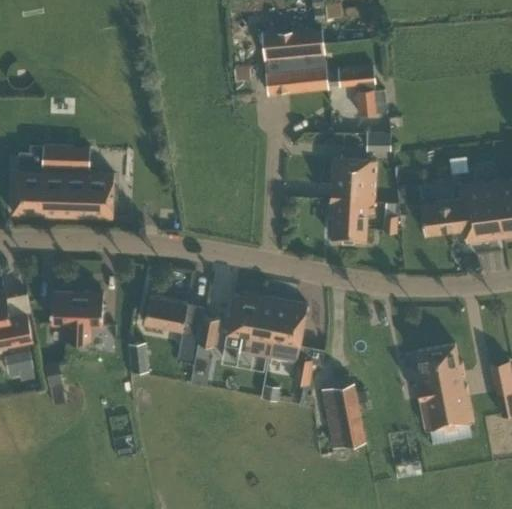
[(343,17),(341,3),(325,5),(327,20),(343,17)]
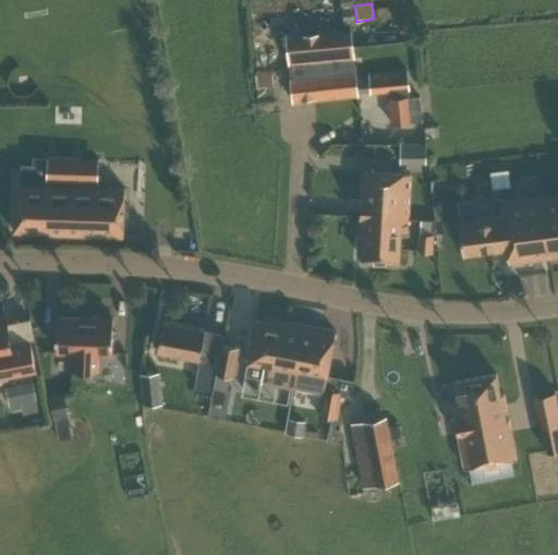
[(388,9),(378,10),(379,20),(389,17),(388,9)]
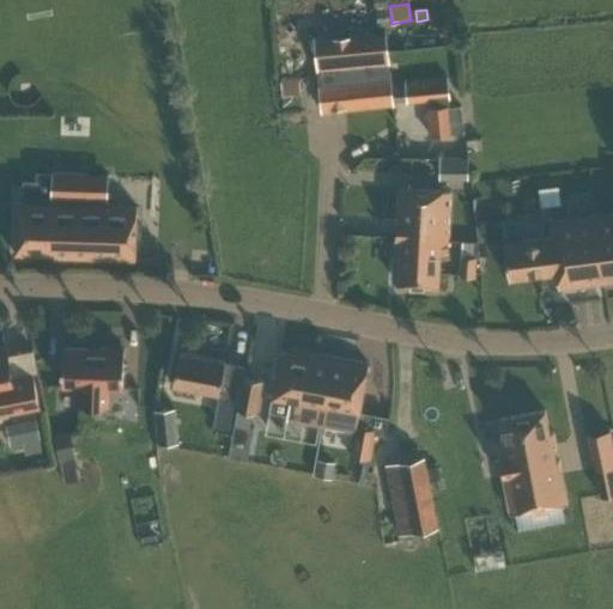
[(395,47),(448,46),(448,28),(395,29),(395,47)]
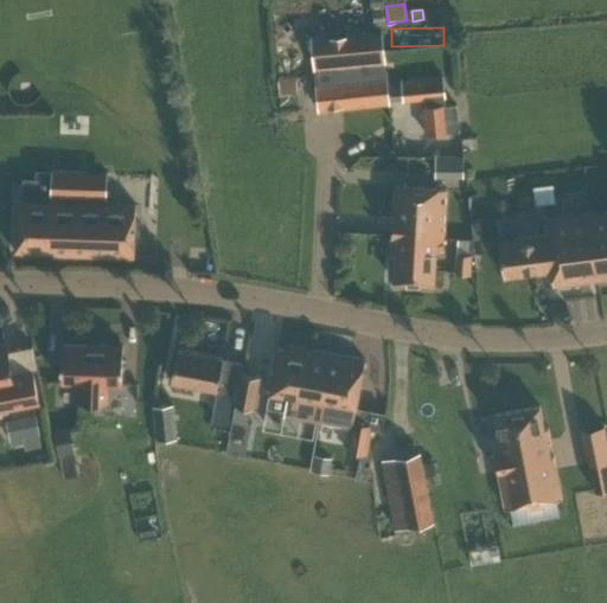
[(390,108),(387,76),(382,31),(310,39),(319,116),(390,108)]
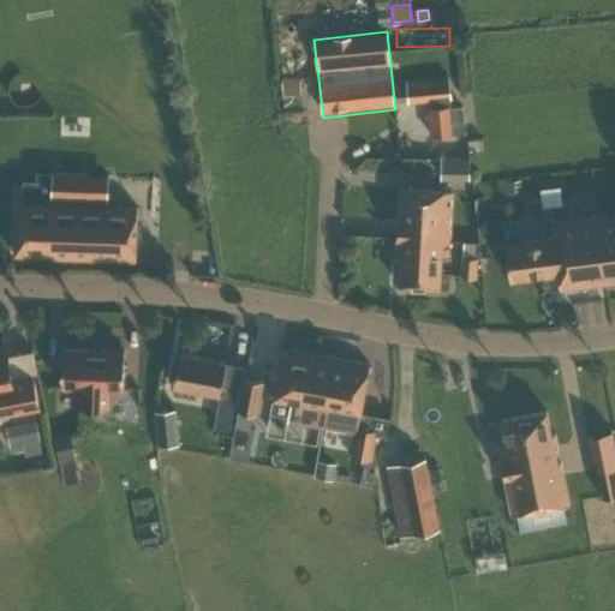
[(448,81),(405,85),(408,107),(433,105),(451,102),(448,81)]
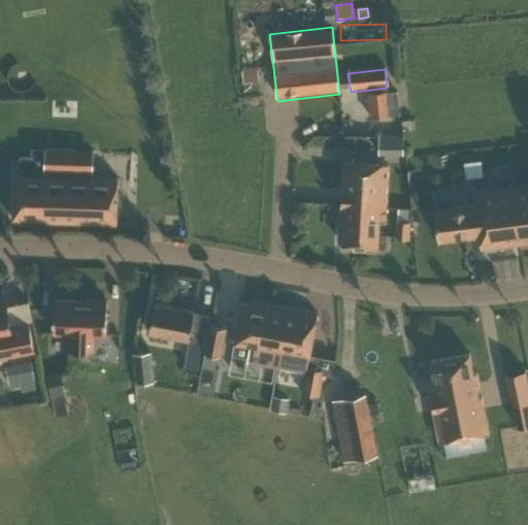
[(242,75),(243,85),(260,83),(259,73),(242,75)]
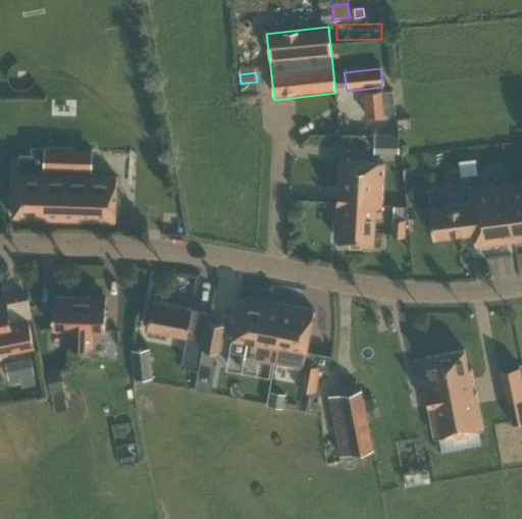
[(368,93),(363,94),(365,118),(385,116),(395,116),(393,93),(383,93),(382,87),(367,89),(368,93)]
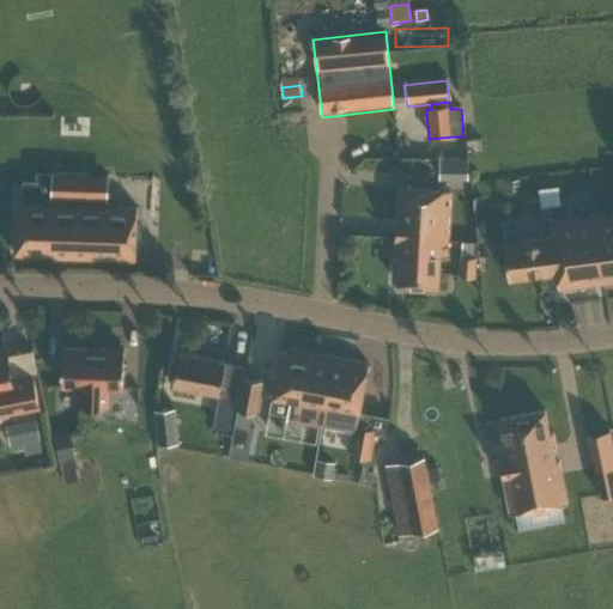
[(467,159),(439,159),(439,181),(467,181),(467,159)]
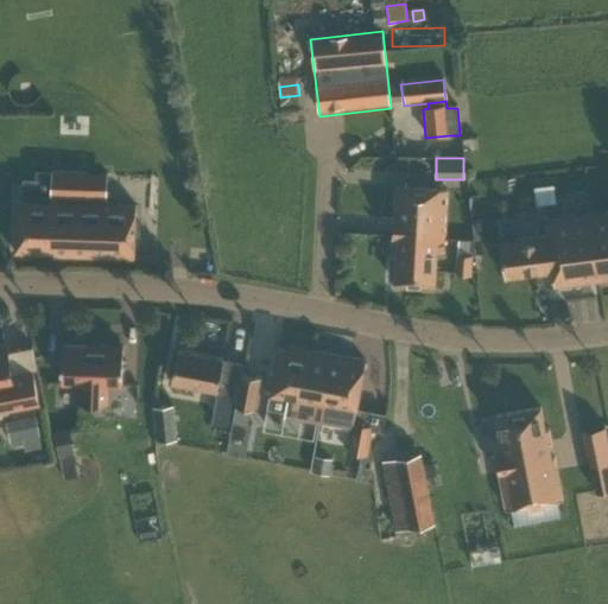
[(17,205),(16,255),(51,256),(50,258),(134,261),(137,208),(112,208),(107,207),(75,207),(75,202),(87,202),(88,176),(51,175),(37,175),(37,182),(36,204),(35,204),(35,207),(23,207),(17,205)]
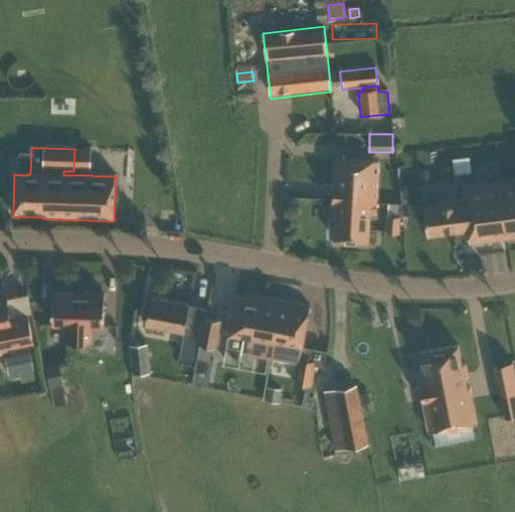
[(333,202),(377,204),(379,163),(335,161),(333,202)]
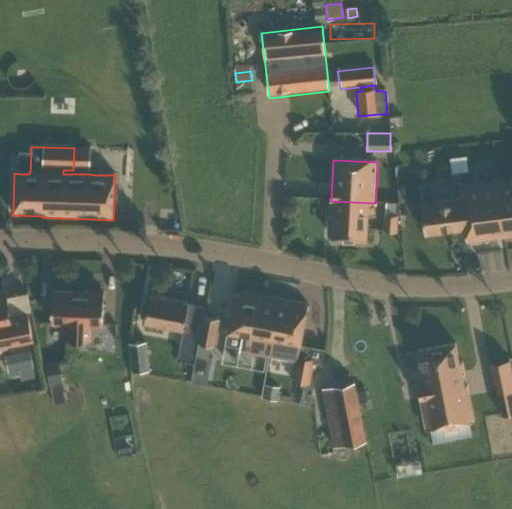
[(511,179),(497,182),(505,239),(511,238),(511,179)]
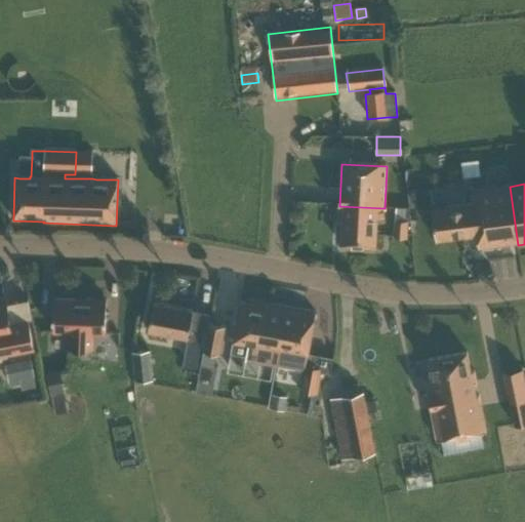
[(510,187),(491,189),(499,248),(518,245),(510,187)]
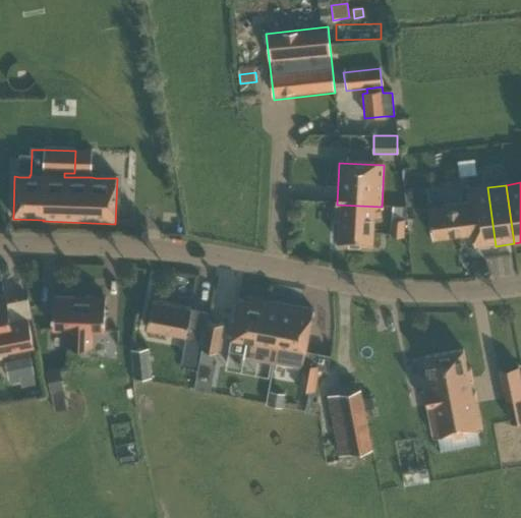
[(433,207),(428,208),(432,241),(473,236),(474,248),(496,246),(487,187),(468,190),(469,203),(433,207)]
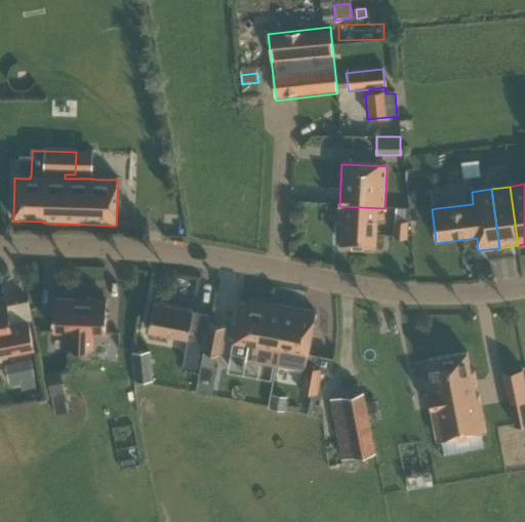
[(416,208),(414,192),(407,193),(409,209),(416,208)]
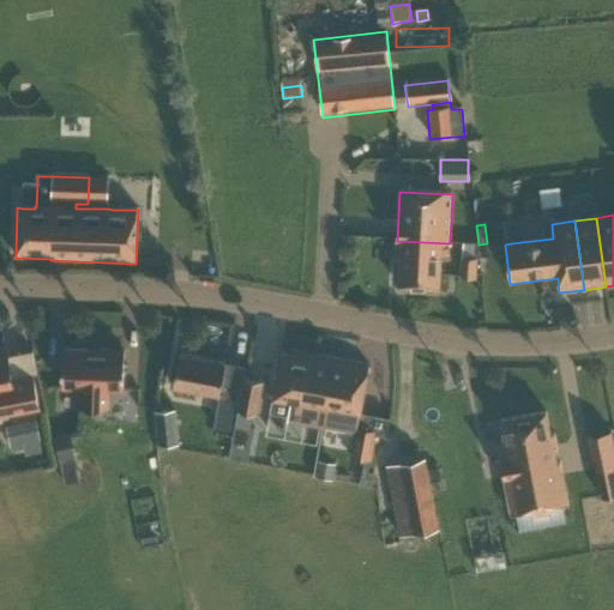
[(450,243),(397,241),(396,257),(401,258),(398,288),(439,290),(440,260),(449,260),(450,243)]
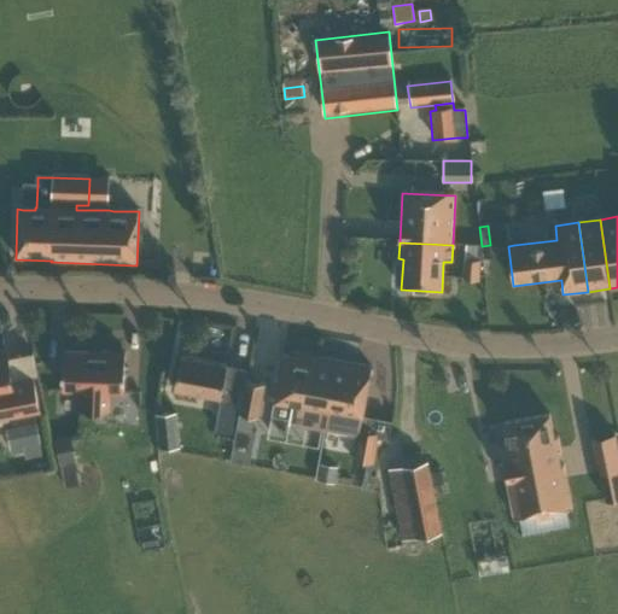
[(495,261),(494,249),(484,249),(485,261),(495,261)]
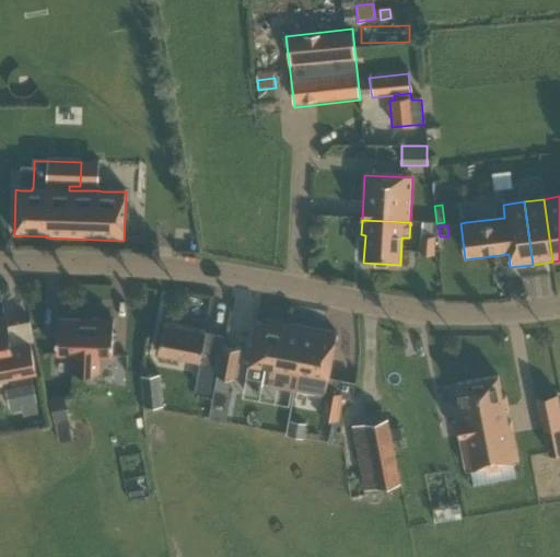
[(433,257),(434,239),(420,238),(419,256),(433,257)]
